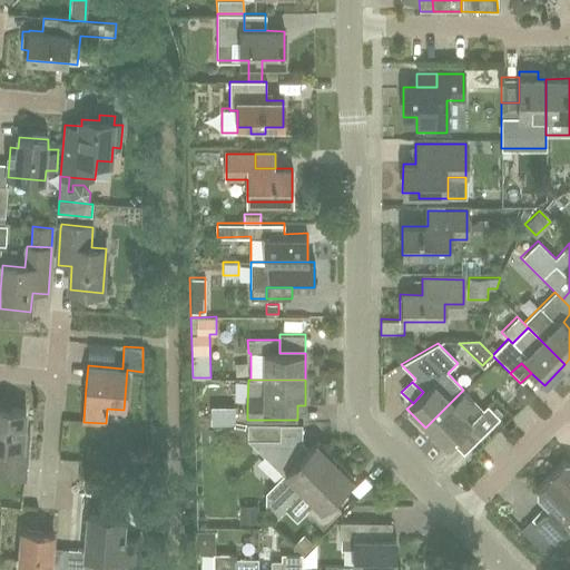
[(533,396),(520,383),(517,387),(516,396),(524,405),(526,404),(533,396)]
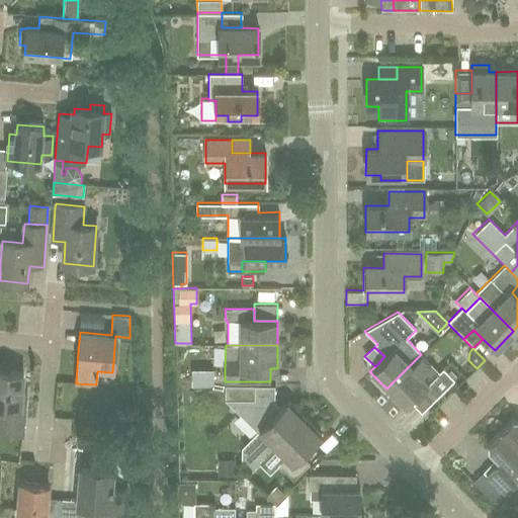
[(441,368),(438,371),(421,354),(386,389),(404,406),(410,400),(423,386),(434,398),(453,379),(441,368)]
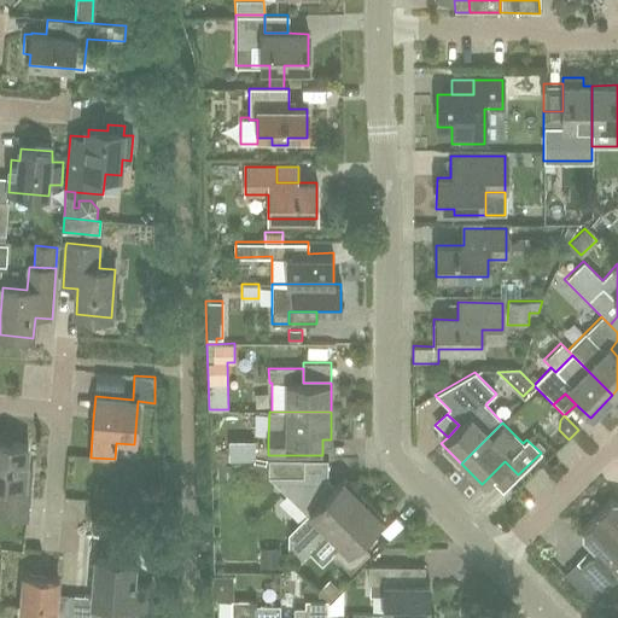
[(255,439),(228,439),(229,460),(255,460),(255,439)]
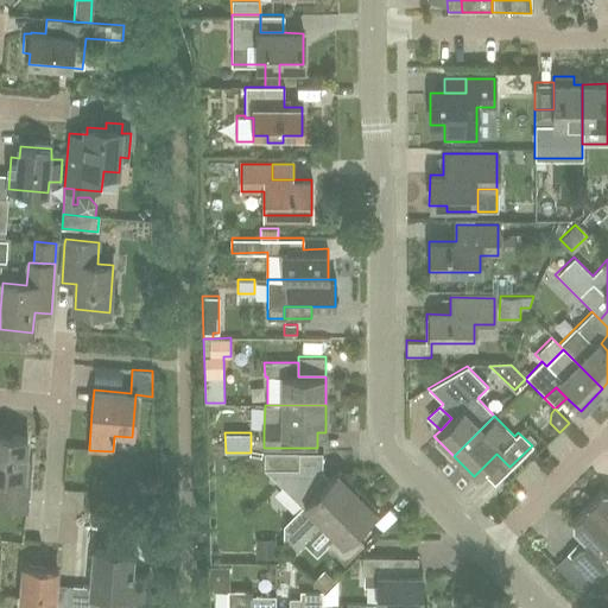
[(0,434),(0,477),(0,482),(0,510),(25,512),(27,492),(29,472),(24,472),(26,436),(0,434)]
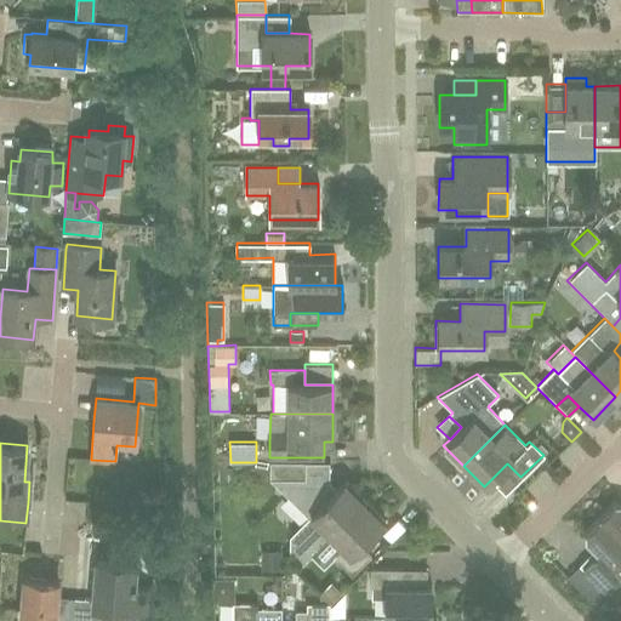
[(269,462),(269,479),(273,479),(305,479),(305,462),(269,462)]
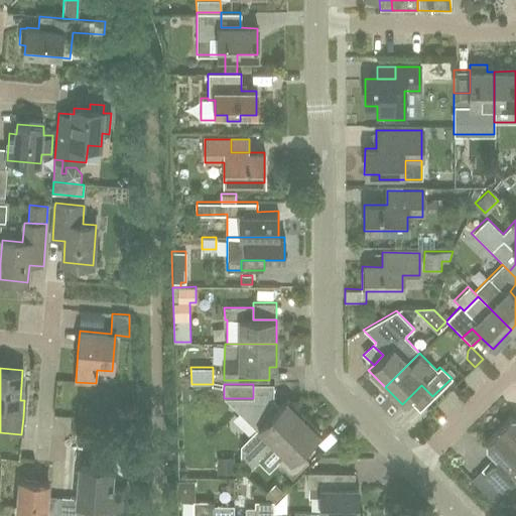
[(227,398),(240,412),(240,403),(273,403),(278,408),(281,406),(273,399),(273,384),(253,384),(253,398),(227,398)]
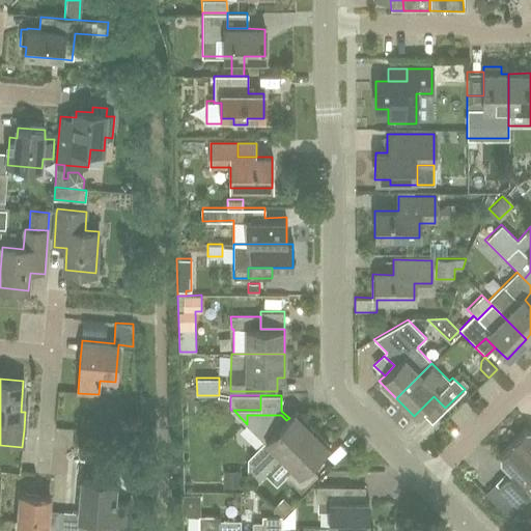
[(434,396),(420,410),(432,421),(445,408),(434,396)]
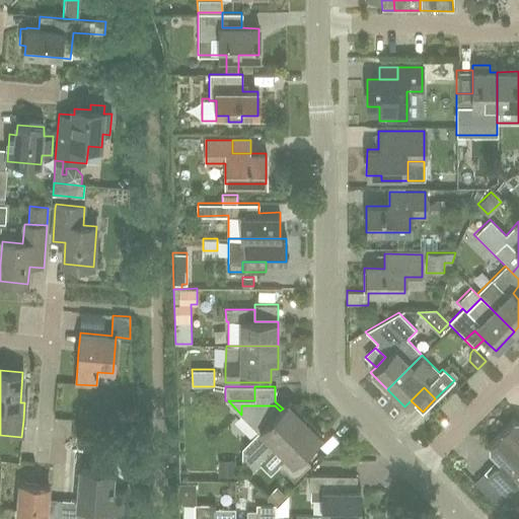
[(276,448),(304,419),(289,402),(283,409),(280,411),(275,405),(241,405),(241,415),(258,431),(242,447),(241,461),(252,471),(260,463),(276,448)]
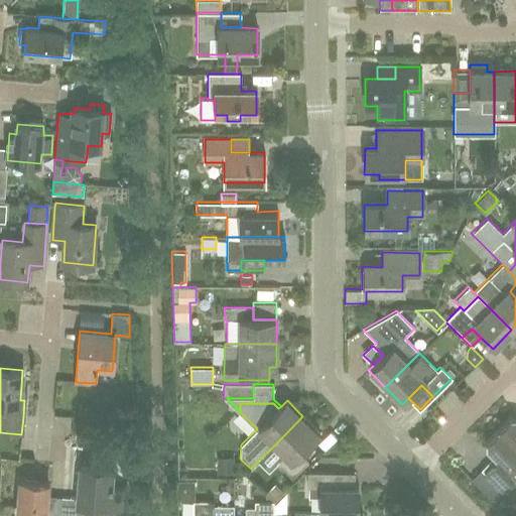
[(302,416),(274,445),(283,455),(275,463),(277,464),(291,479),(300,470),(308,462),(300,453),(319,433),(302,416)]
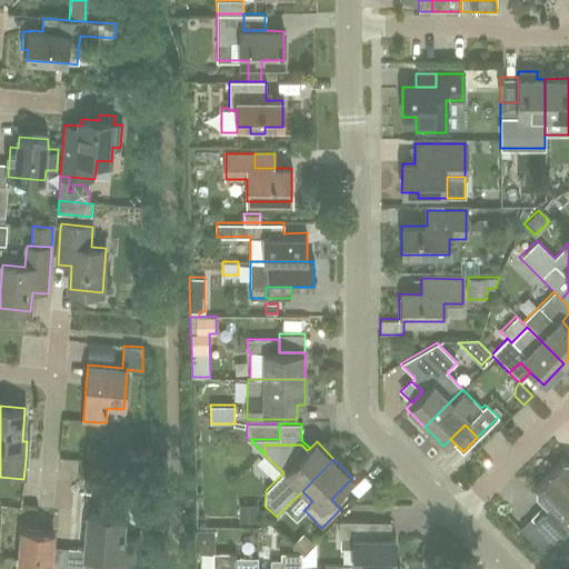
[(568,461),(568,462),(561,462),(548,475),(568,496),(568,461)]
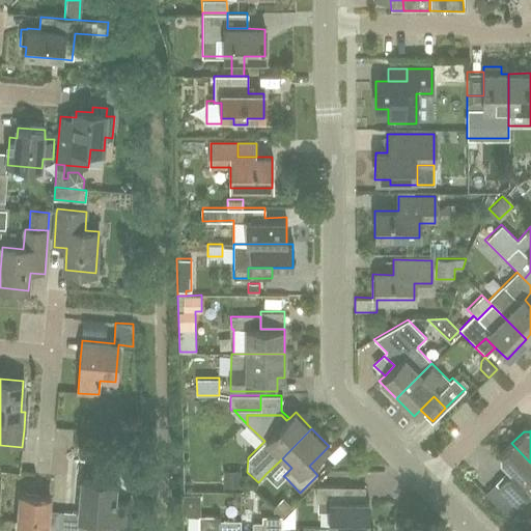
[(530,485),(528,483),(530,479),(530,463),(511,443),(499,455),(499,463),(507,471),(494,484),(516,508),(530,494),(530,485)]
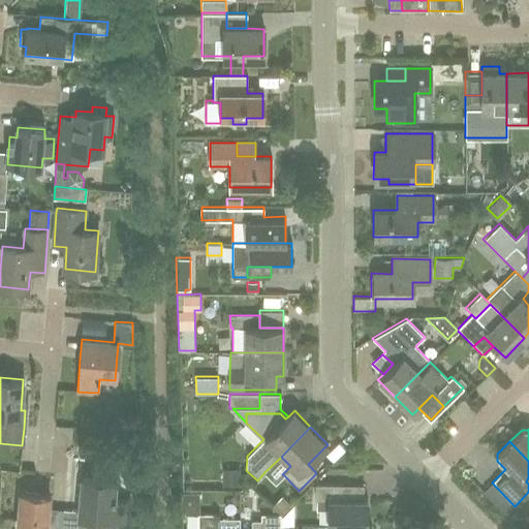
[(276,484),(284,475),(282,474),(290,466),(281,457),(265,472),(276,484)]
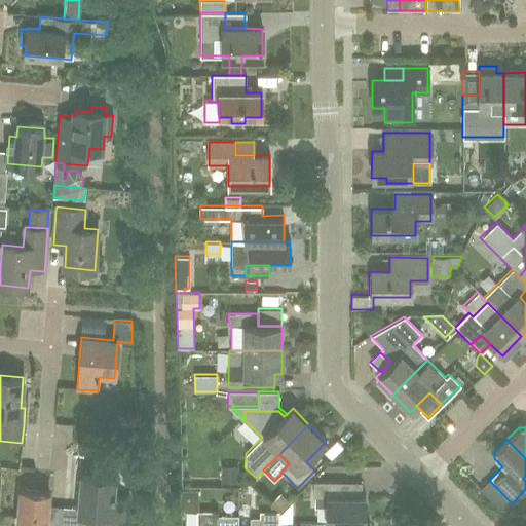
[(238,465),(221,465),(221,482),(238,482),(238,465)]
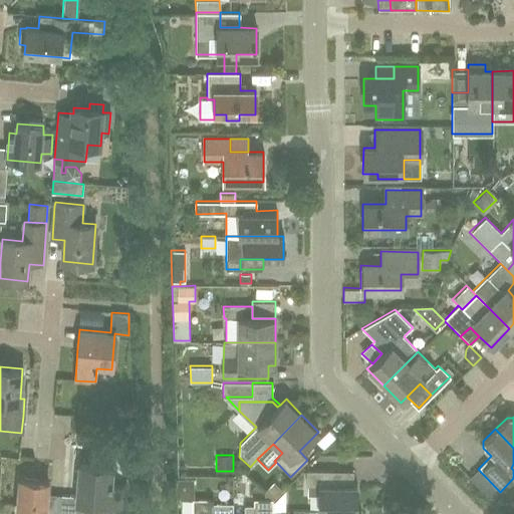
[(61,496),(60,511),(59,513),(81,513),(82,504),(125,507),(126,500),(127,487),(110,486),(112,468),(80,465),(77,497),(61,496)]
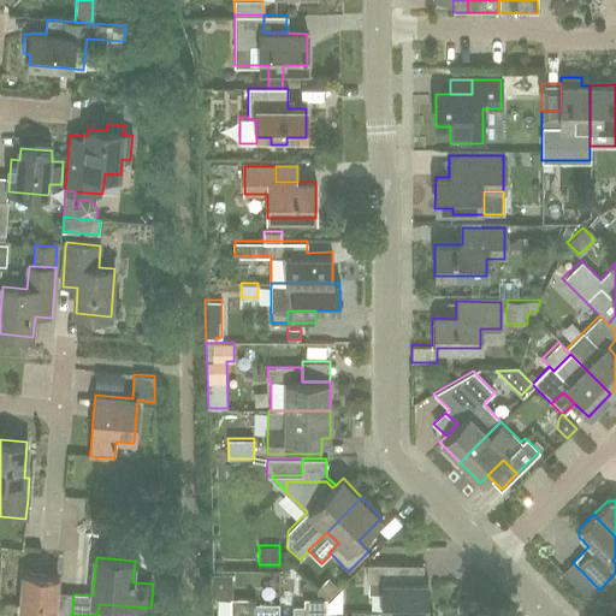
[(389,611),(428,612),(428,581),(424,581),(401,581),(401,562),(368,562),(368,564),(368,582),(384,582),(384,594),(384,612),(389,611)]
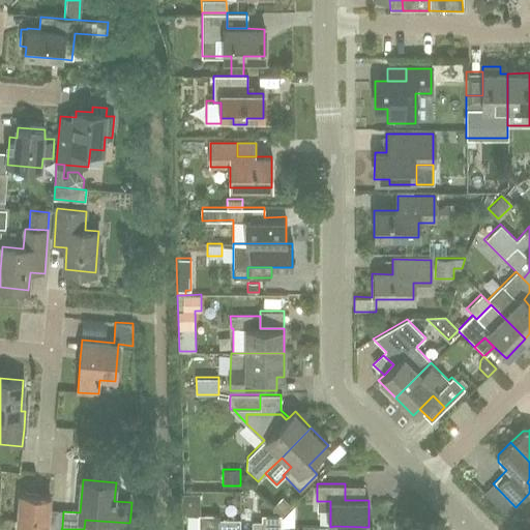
[(364,483),(345,483),(345,500),(364,500),(364,483)]
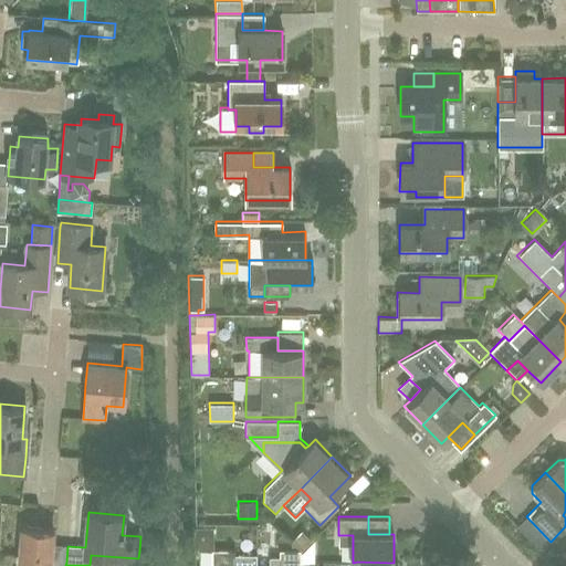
[(551,542),(526,516),(516,527),(541,552),(551,542)]
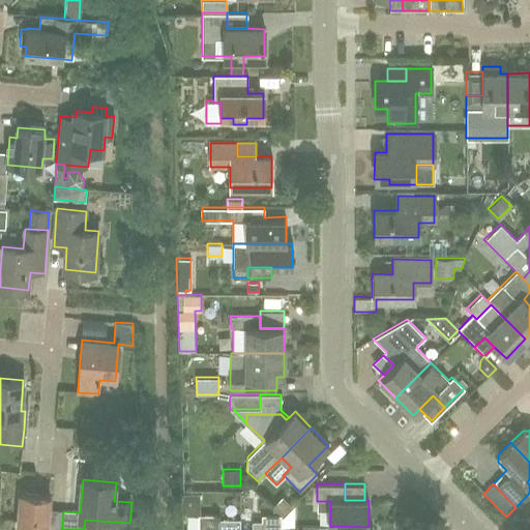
[(182,516),(198,516),(200,516),(200,493),(182,494),(182,516)]
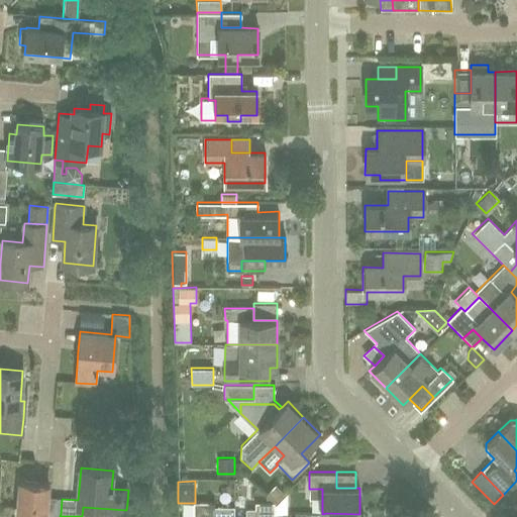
[(60,516),(61,514),(45,513),(46,498),(47,486),(20,484),(18,508),(17,516),(60,516)]
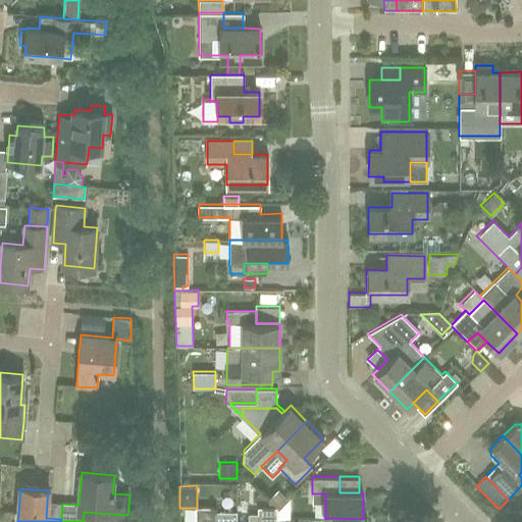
[(267,500),(276,508),(286,498),(278,488),(267,500)]
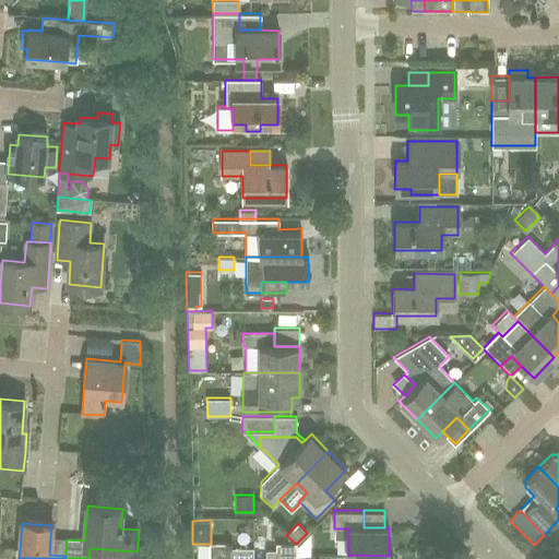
[(307,533),(296,544),(296,555),(311,555),(311,528),(307,533)]
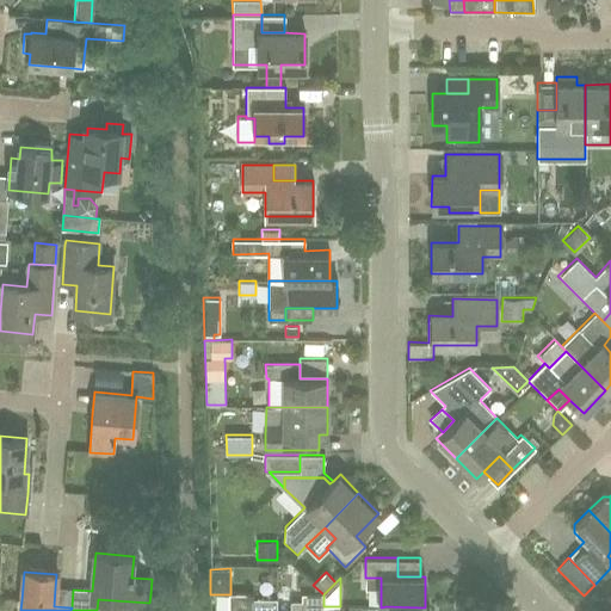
[(381,578),(365,578),(365,590),(381,590),(381,578)]
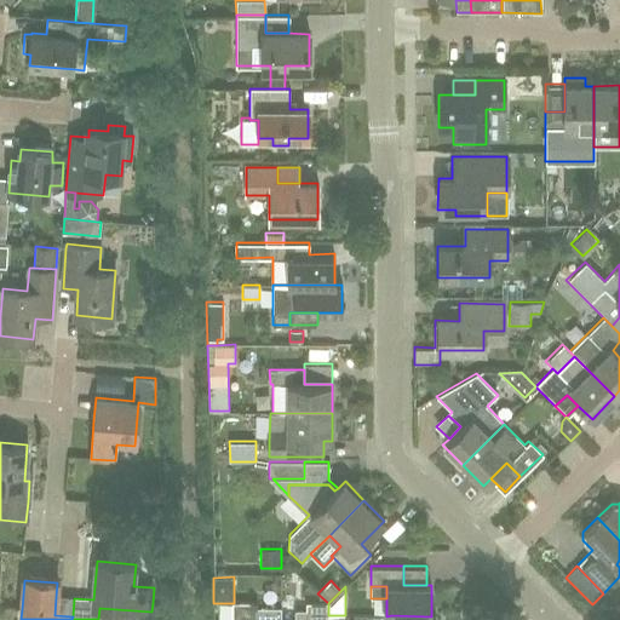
[(73,616),(74,598),(56,597),(55,615),(73,616)]
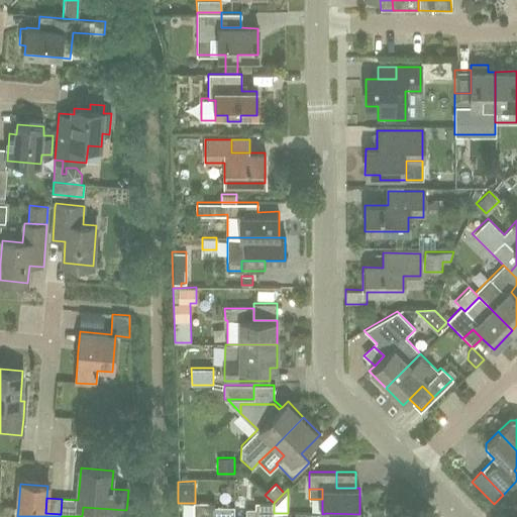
[(233,516),(233,507),(213,507),(213,503),(195,503),(193,503),(192,516),(233,516)]
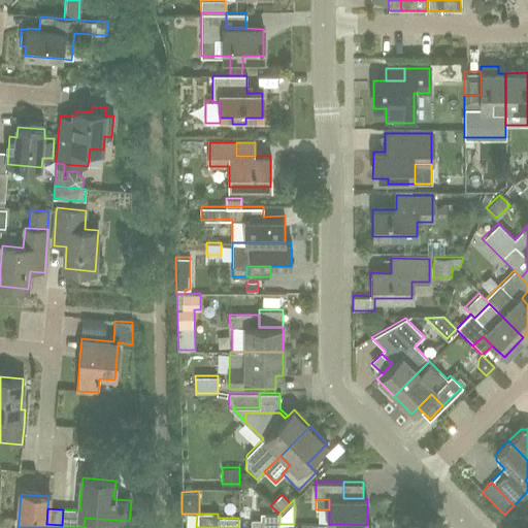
[(279,527),(279,524),(279,514),(261,514),(261,520),(251,520),(251,527),(279,527)]
